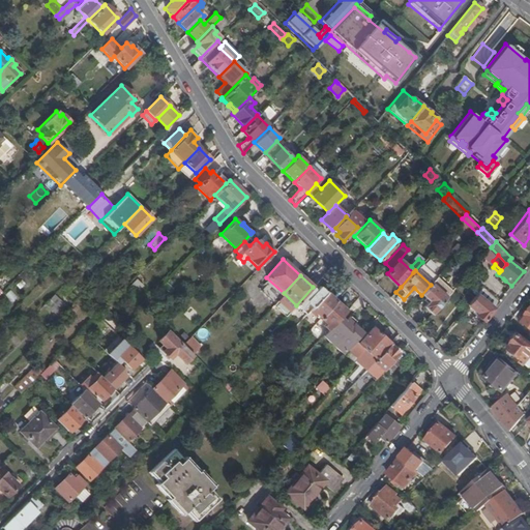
[(431,285),(421,295),(429,301),(423,307),(431,315),(451,291),(437,277),(431,285)]
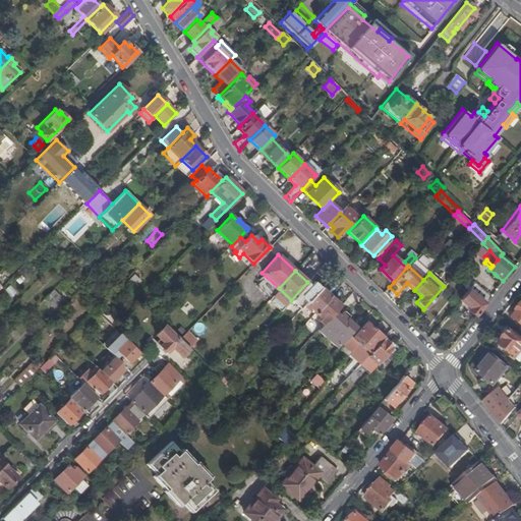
[(135,274),(128,280),(134,286),(140,280),(135,274)]
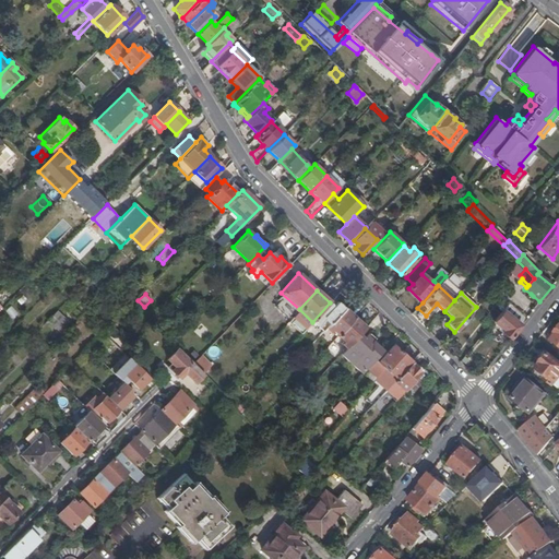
[(333,306),(330,302),(312,322),(323,332),(325,329),(344,309),(336,301),(333,306)]
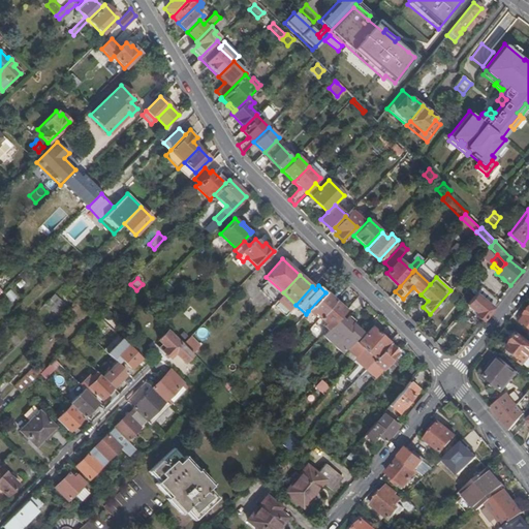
[(481,287),(466,305),(476,313),(474,314),(481,321),(498,301),(481,287)]
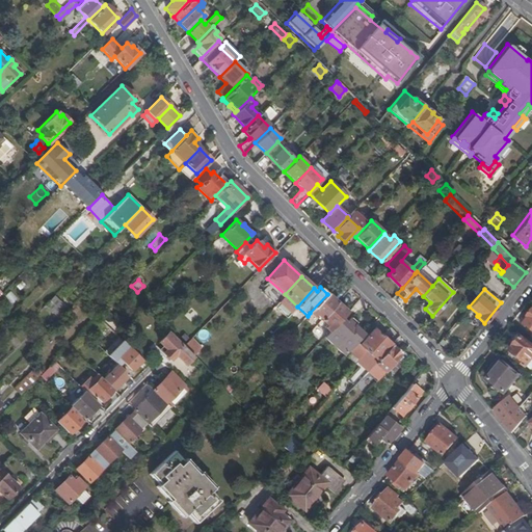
[(337,302),(327,294),(310,313),(314,317),(316,315),(322,320),(337,302)]
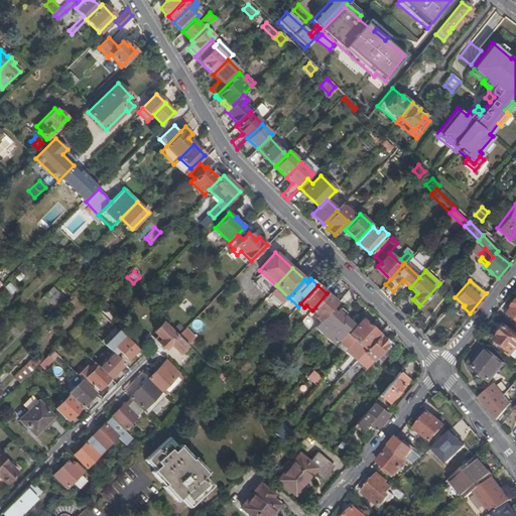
[(67,300),(52,287),(47,292),(61,305),(67,300)]
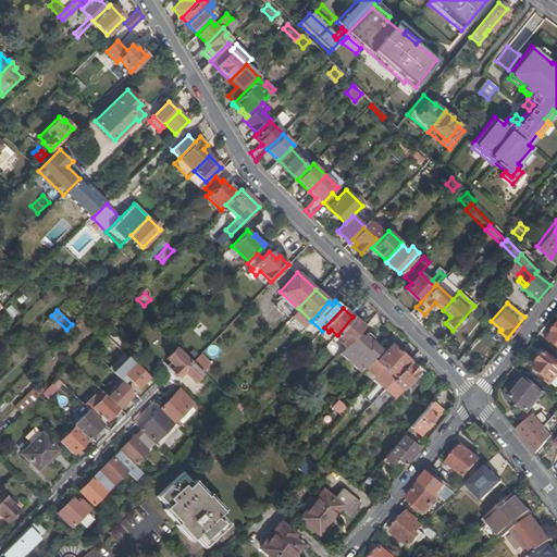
[(66,330),(51,316),(48,319),(62,333),(66,330)]
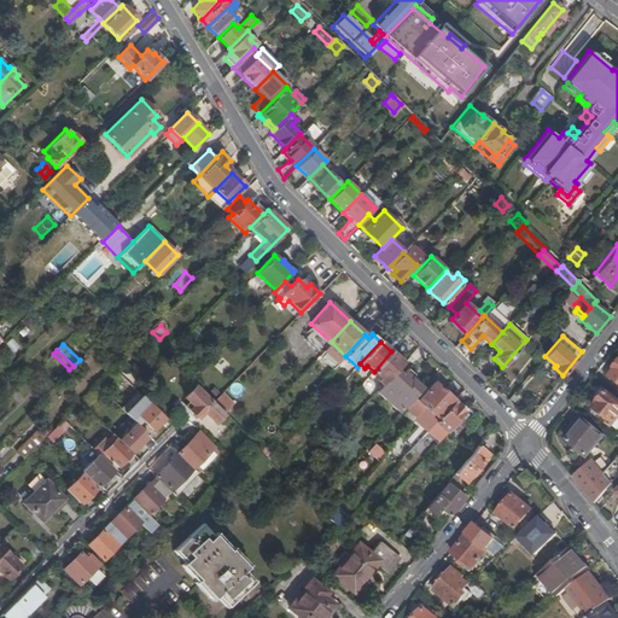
[(403,362),(391,351),(374,372),(373,372),(379,378),(377,380),(383,385),(396,371),(403,362)]
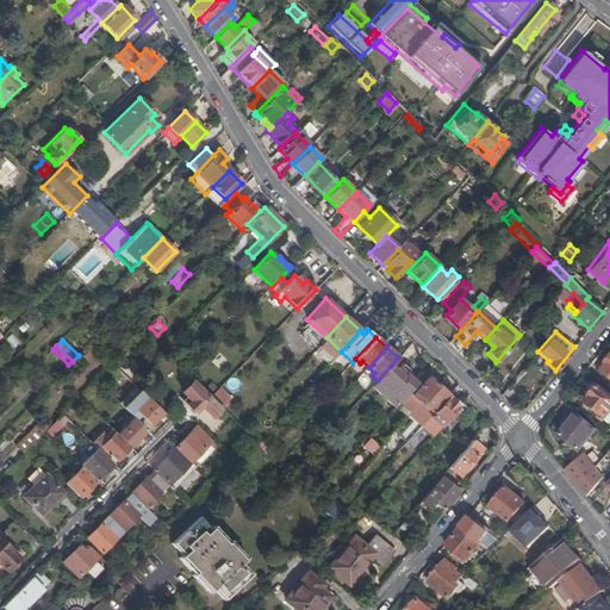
[(125,375),(112,362),(106,368),(118,381),(125,375)]
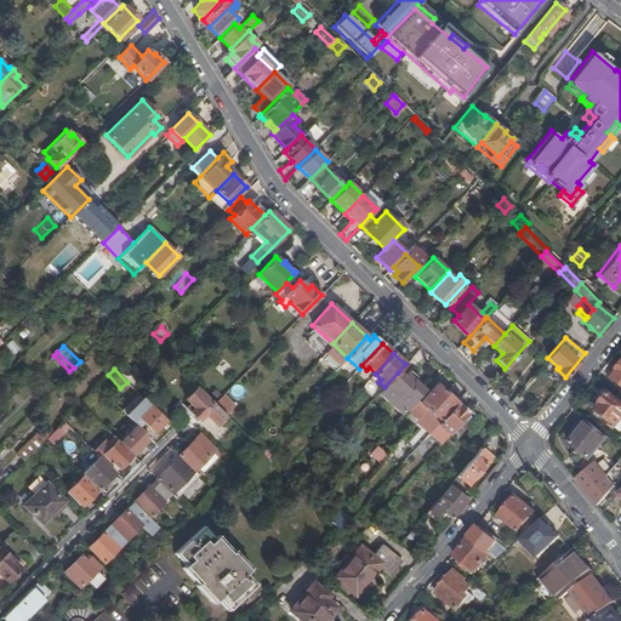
[(404,377),(398,372),(385,387),(379,393),(402,415),(408,408),(416,399),(423,391),(412,380),(416,375),(410,370),(404,377)]
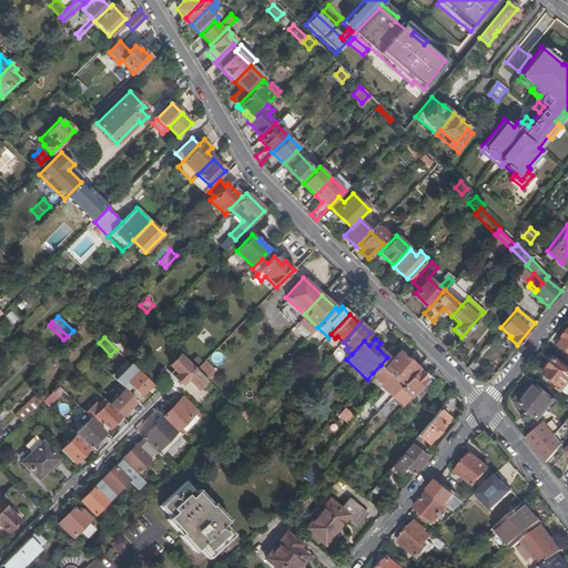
[(399,388),(417,367),(398,351),(384,368),(391,375),(398,382),(396,385),(399,388)]
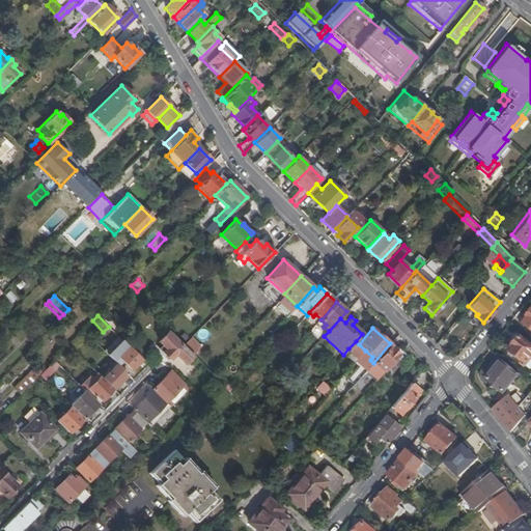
[(168,332),(159,341),(166,348),(163,352),(171,359),(176,354),(186,363),(193,356),(168,332)]
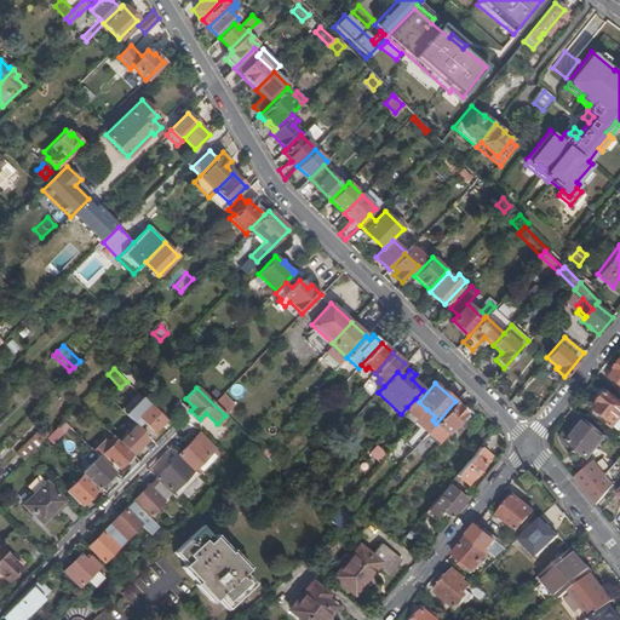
[(606,419),(614,426),(619,419),(619,401),(608,391),(596,407),(607,417),(606,419)]
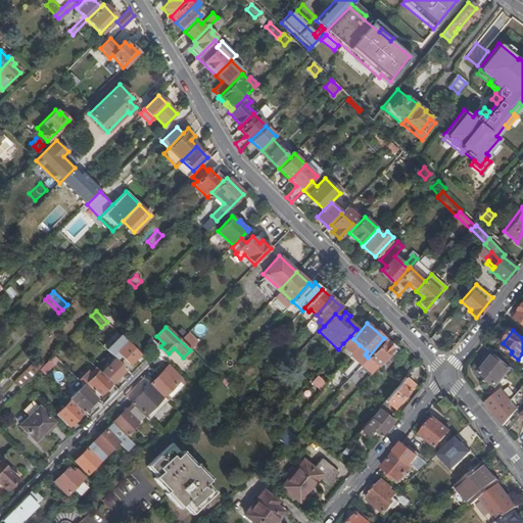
[(193,345),(184,335),(180,339),(190,349),(193,345)]
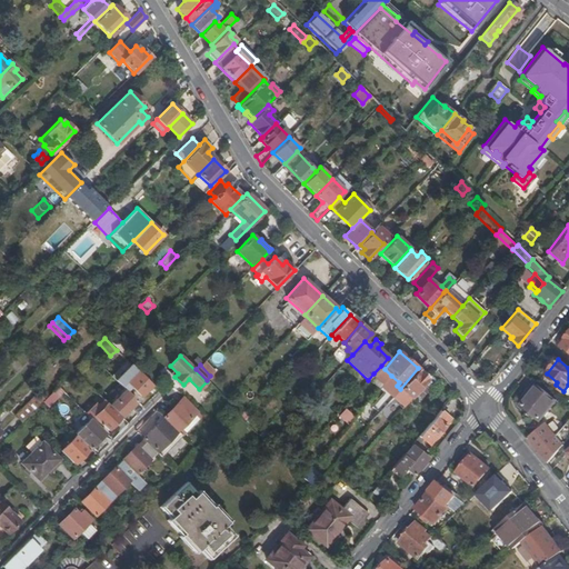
[(385,369),(381,366),(373,373),(385,383),(391,376),(385,369)]
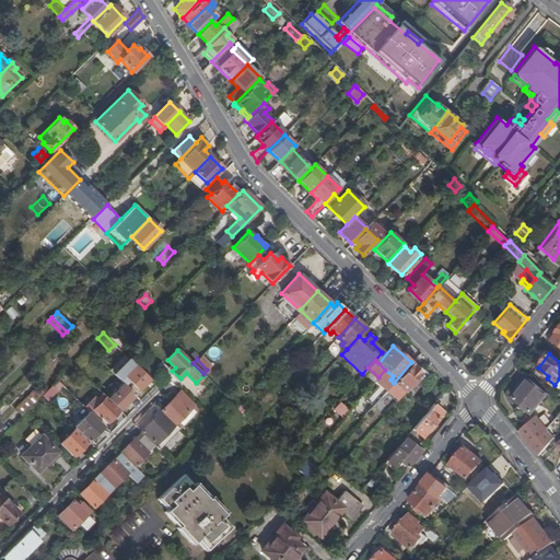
[(422,372),(411,362),(394,383),(391,386),(401,396),(422,372)]
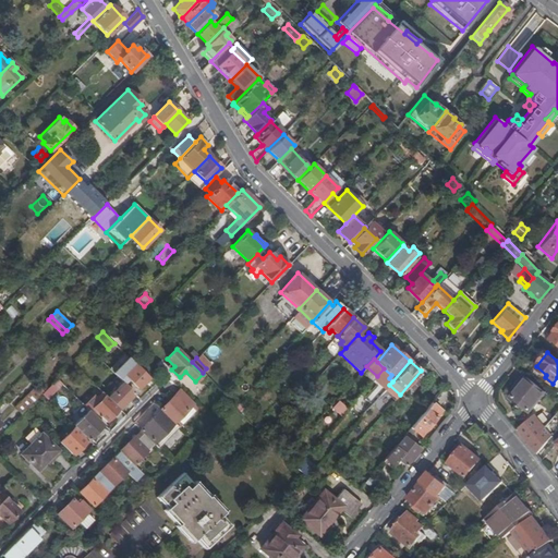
[(149,378),(135,364),(129,371),(126,368),(122,372),(124,375),(138,389),(149,378)]
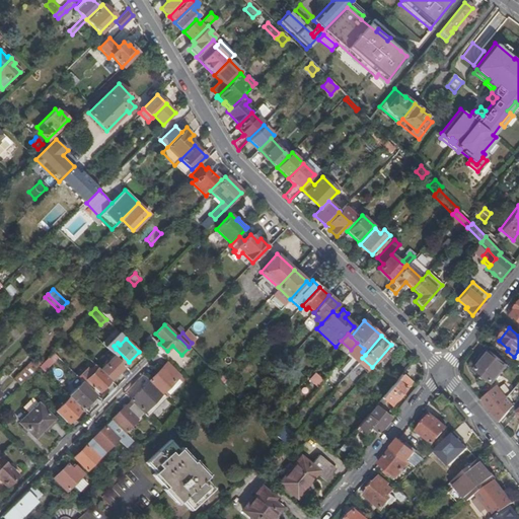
[(508,364),(487,348),(474,363),(478,367),(474,371),(492,384),(508,364)]
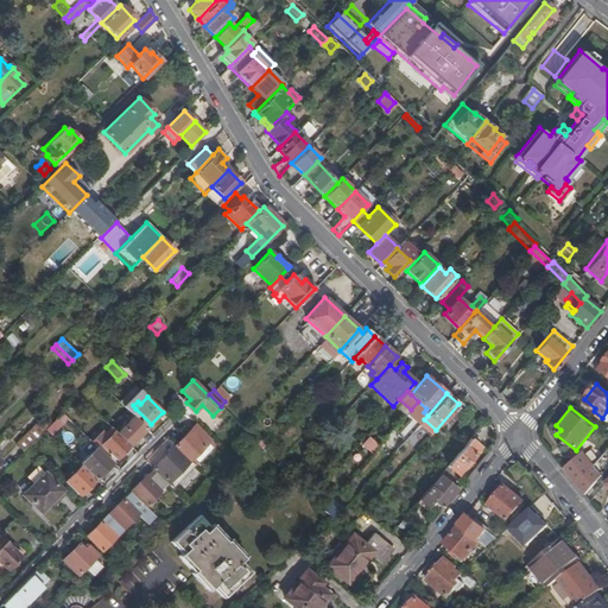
[(62,412),(54,420),(58,425),(67,418),(62,412)]
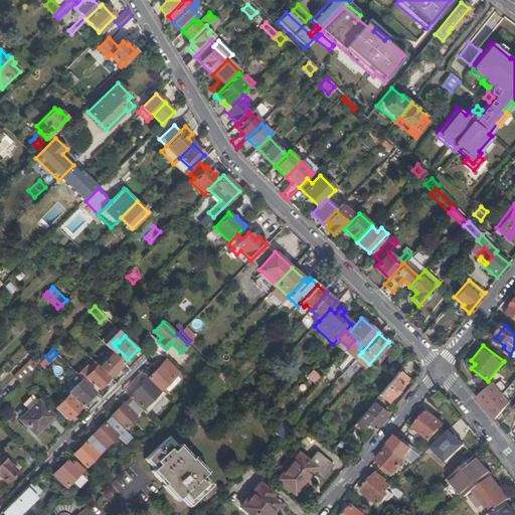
[(100,367),(110,377),(124,363),(114,353),(100,367)]
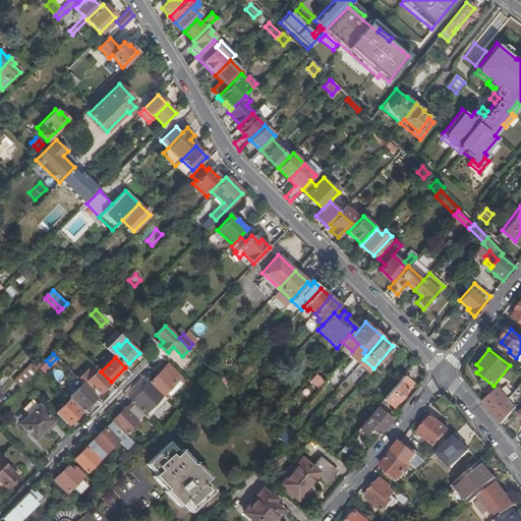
[(340,372),(346,379),(353,370),(359,363),(354,358),(340,372)]
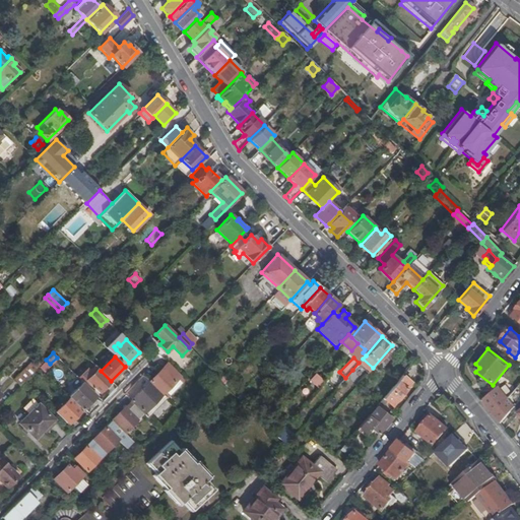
[(39,367),(41,366),(35,360),(14,381),(20,386),(24,382),(39,367)]
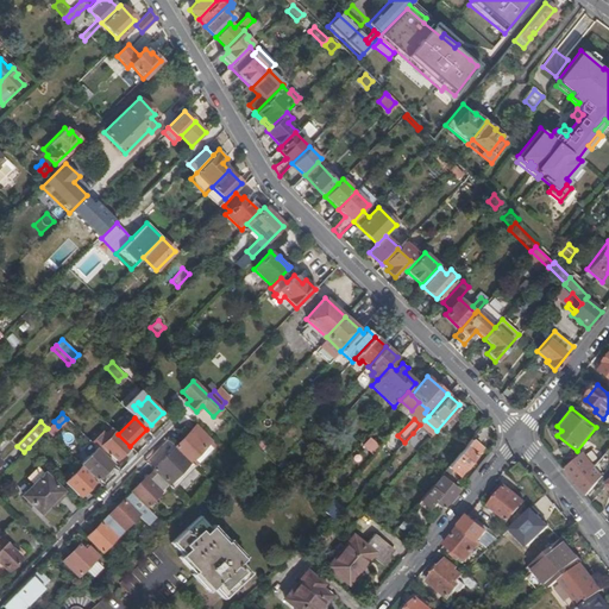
[(58,426),(54,421),(48,428),(45,429),(50,434),(58,426)]
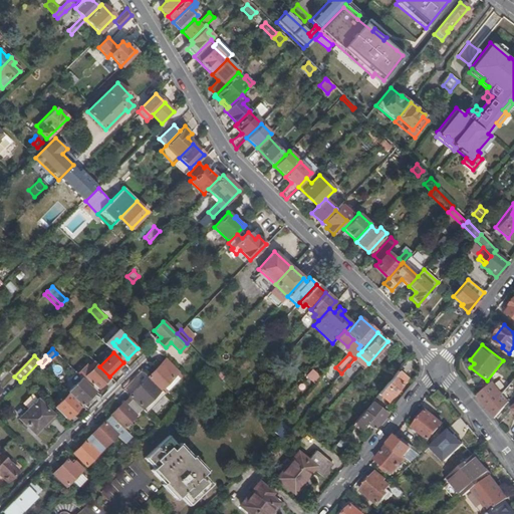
[(178,372),(167,360),(162,365),(161,364),(148,377),(161,390),(178,372)]
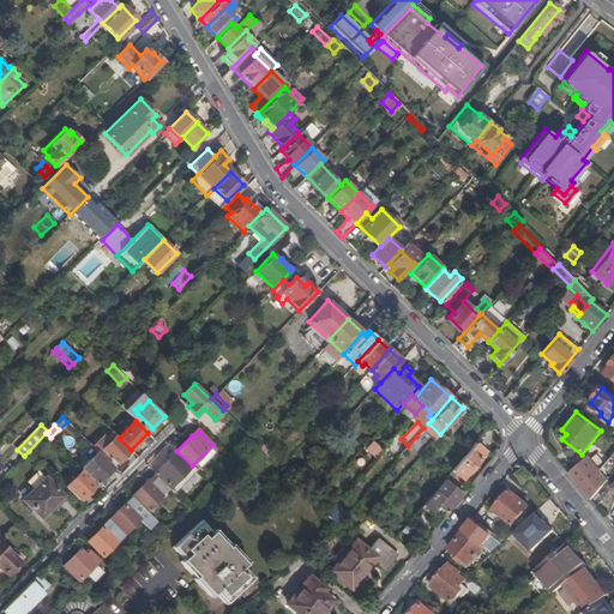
[(116,465),(131,450),(119,438),(116,435),(102,451),(116,465)]
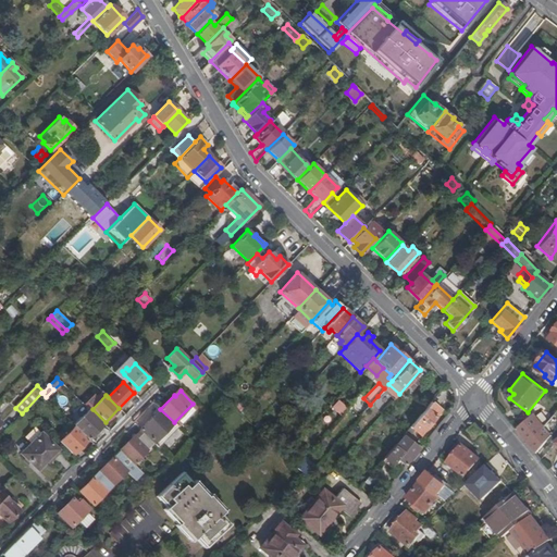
[(336,398),(331,405),(341,415),(347,408),(336,398)]
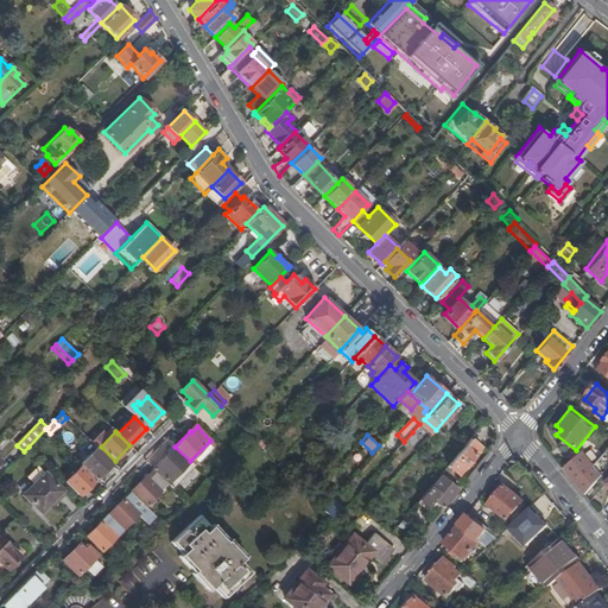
[(481,448),(470,438),(447,467),(457,475),(481,448)]
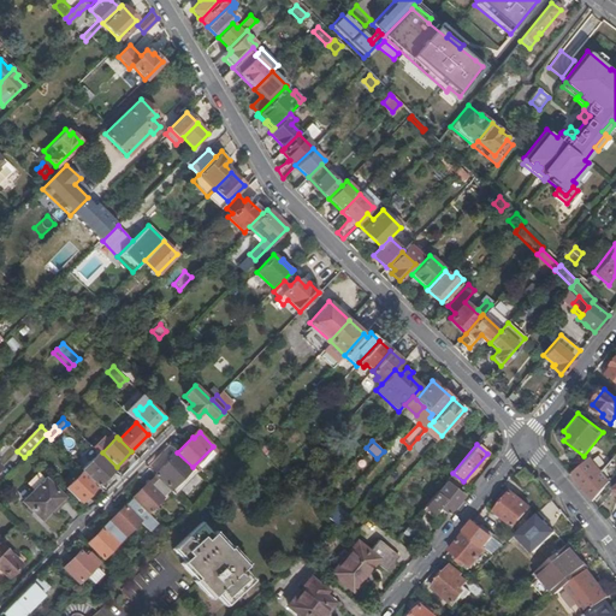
[(90,462),(99,452),(90,445),(87,449),(89,450),(84,456),(90,462)]
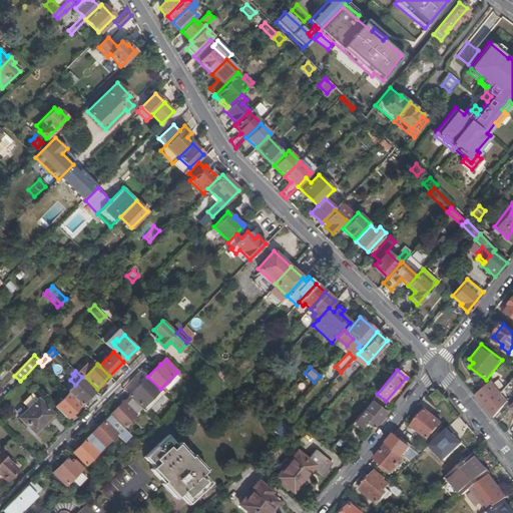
[(475,395),(494,418),(512,395),(512,376),(512,377),(512,378),(501,393),(492,381),(475,395)]
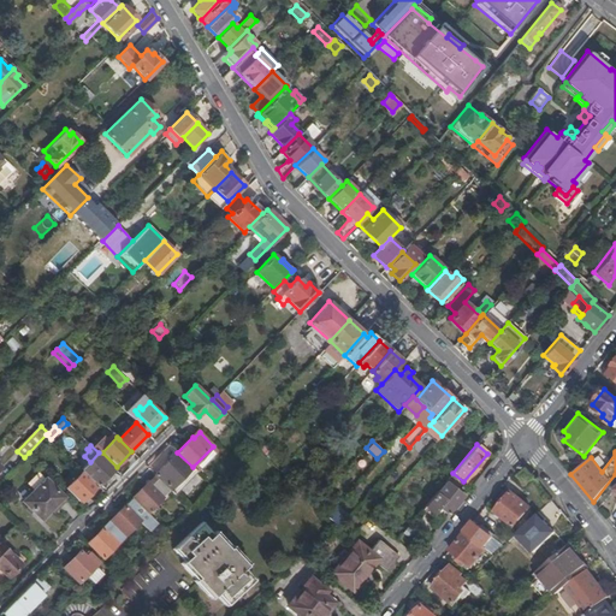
[(98,486),(114,468),(99,452),(90,462),(82,469),(83,471),(98,486)]
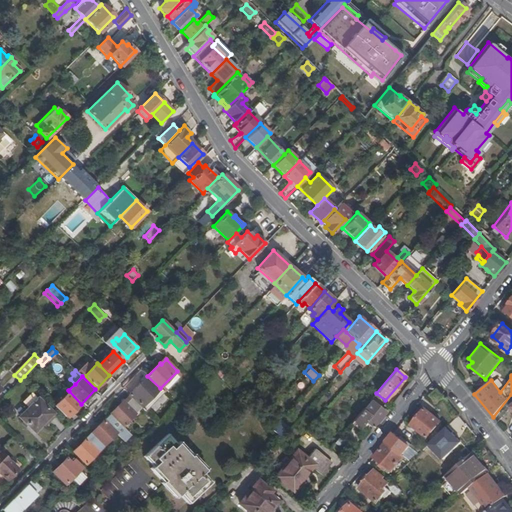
[(160,388),(147,376),(129,395),(130,396),(141,407),(160,388)]
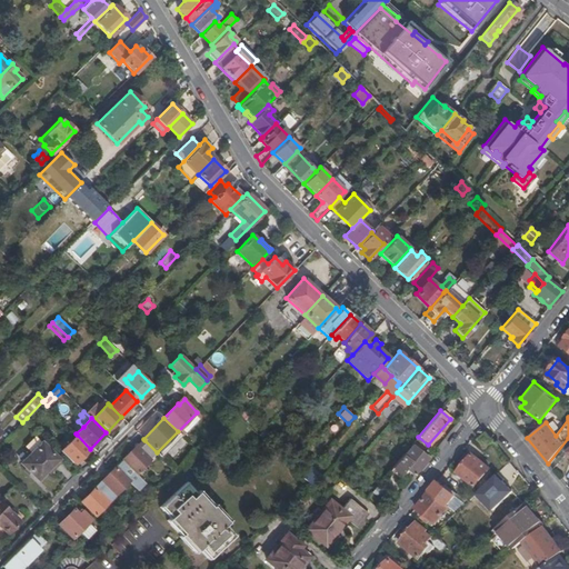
[(487,432),(478,439),(485,447),(493,440),(487,432)]
